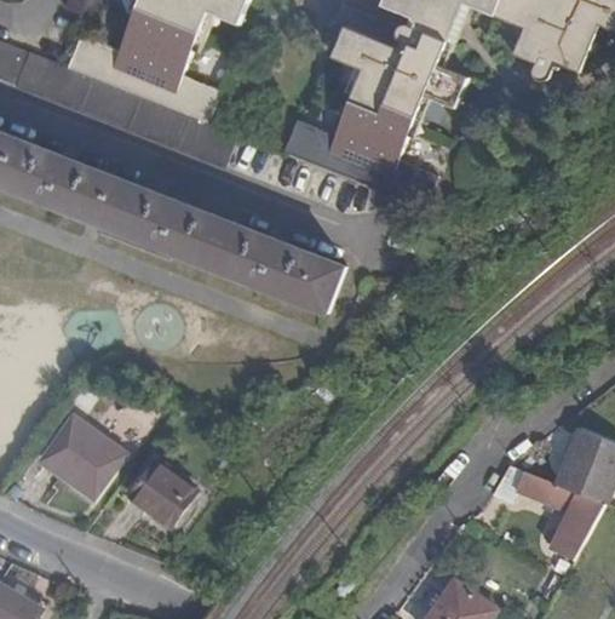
[(96,22),(104,0),(68,0),(64,9),(96,22)]
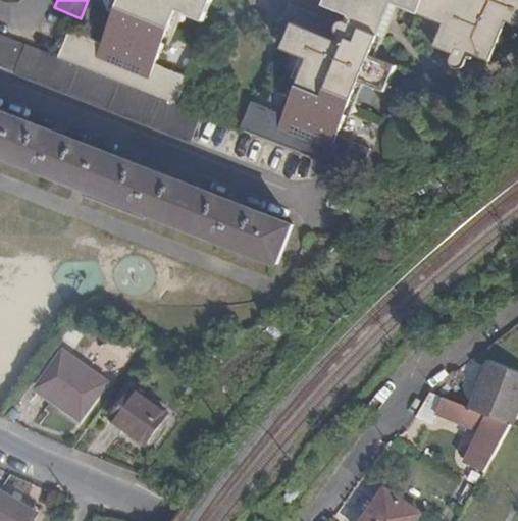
[(115,0),(98,44),(66,31),(55,56),(172,102),(183,76),(152,64),(175,9),(201,19),(209,0),(322,0),(320,4),(346,14),(343,21),(337,22),(333,25),(333,32),(337,35),(334,42),(289,22),(278,48),(303,58),(280,114),(248,101),(237,127),(357,174),(367,149),(334,136),(357,81),(382,90),(392,65),(368,55),(389,2),(441,23),(431,46),(450,53),(446,62),(449,67),(453,69),(459,66),(465,52),(486,60),(502,20),(517,28),(517,0),(115,0)]
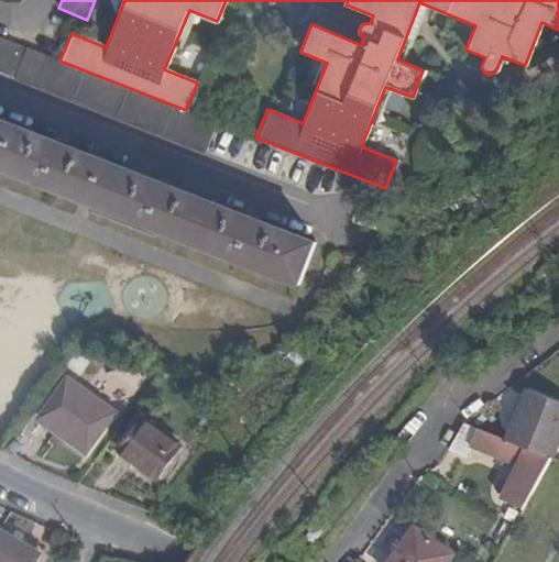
[(0,73),(204,152),(215,122),(186,110),(59,61),(0,37),(0,73)]
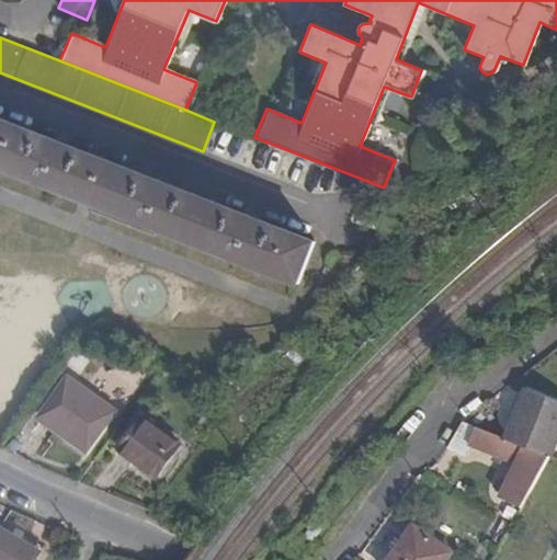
[(0,168),(294,283),(310,242),(0,121),(0,168)]
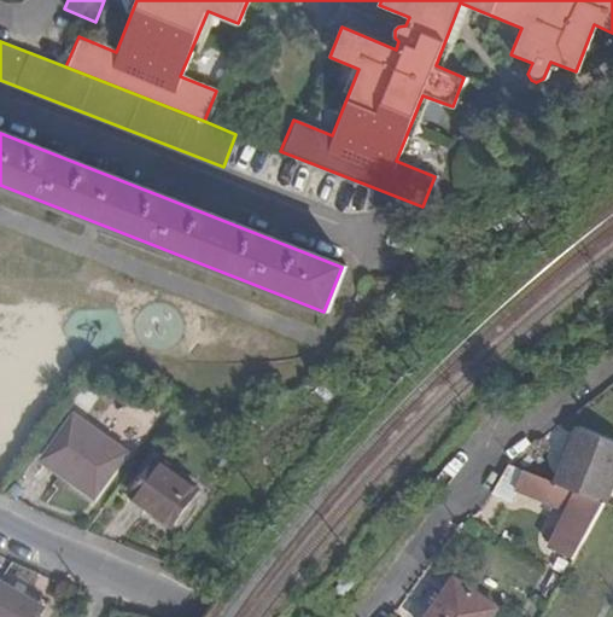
[(89,495),(120,453),(70,418),(40,459),(89,495)]
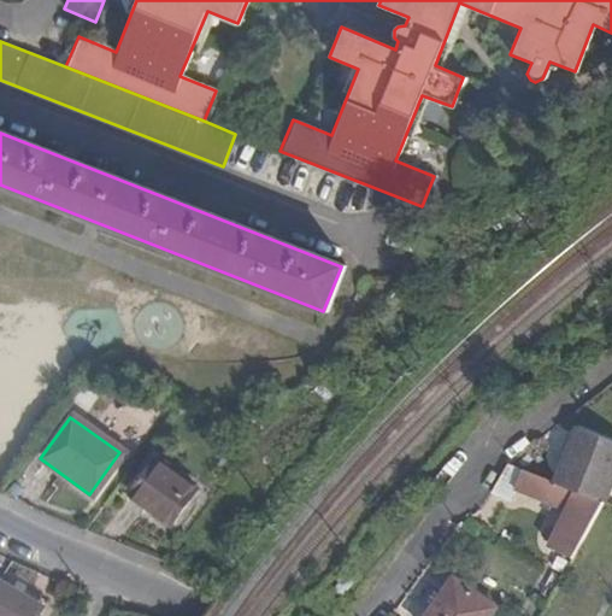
[(611,443),(575,428),(553,482),(599,500),(611,467),(611,443)]
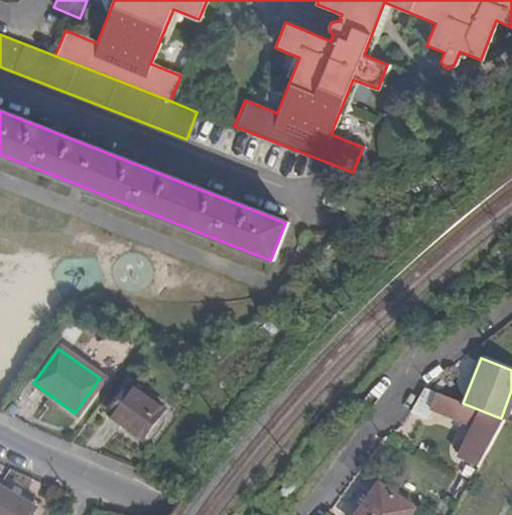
[(140,438),(161,410),(127,385),(106,414),(140,438)]
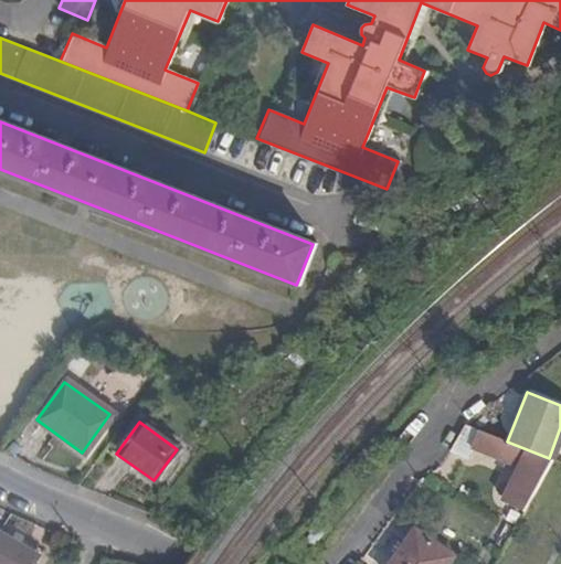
[(506,511),(518,518),(550,459),(549,458),(507,442),(463,424),(445,450),(461,459),(466,447),(516,467),(500,499),(509,503),(506,511)]
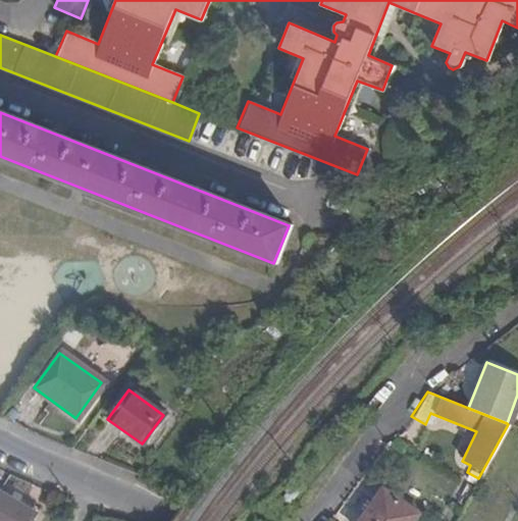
[(4,486),(0,492),(35,512),(38,506),(4,486)]
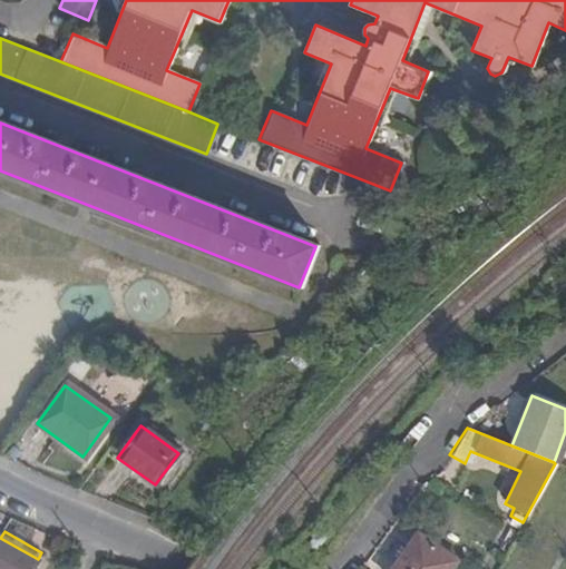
[(417,533),(391,568),(448,568),(455,560),(417,533)]
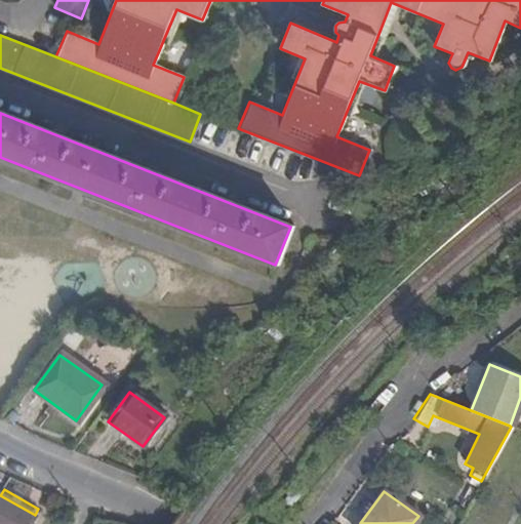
[(0,495),(0,523),(28,523),(35,515),(0,495)]
